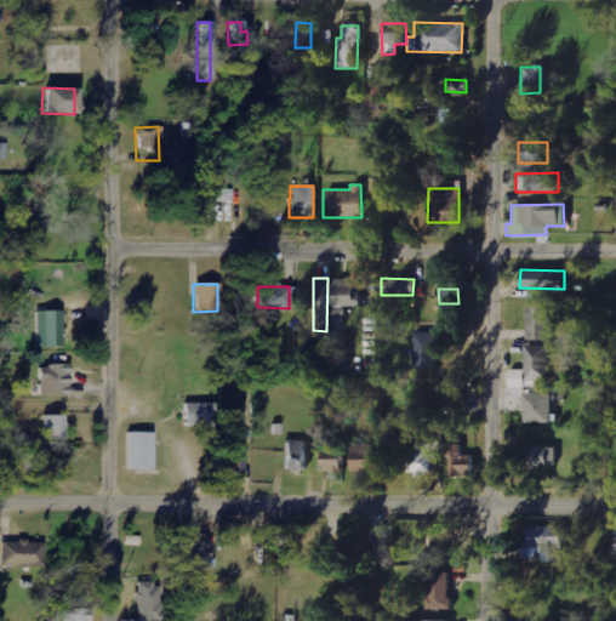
[(524,302),(524,340),(549,340),(548,302),(524,302)]
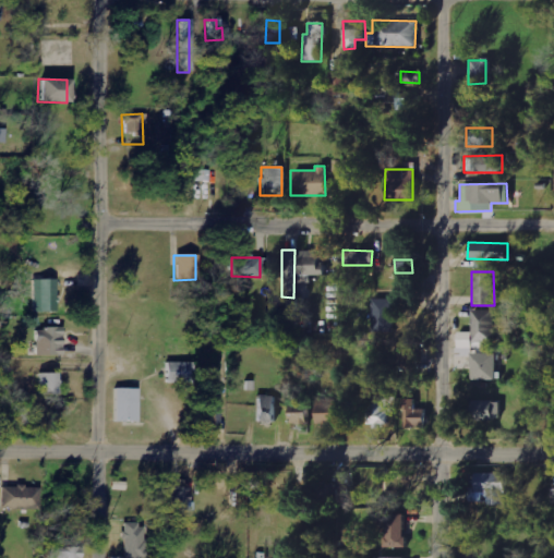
[(52,279),(28,279),(29,313),(53,312),(52,279)]
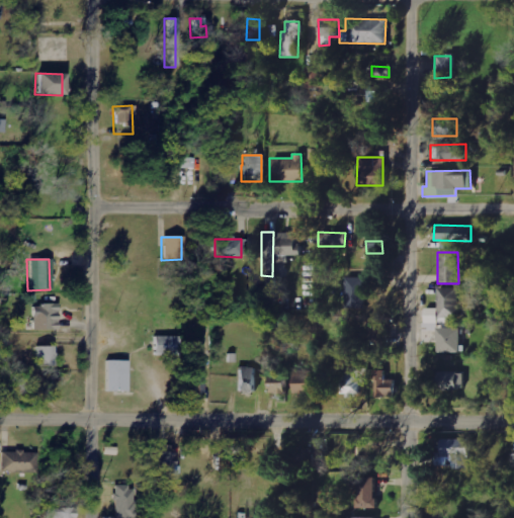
[(457,288),(436,287),(435,310),(424,310),(424,329),(435,329),(435,318),(456,319),(457,288)]
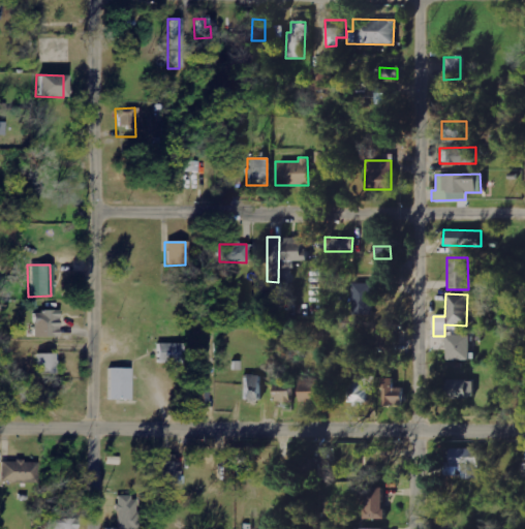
[(30,312),(31,338),(56,338),(56,311),(30,312)]
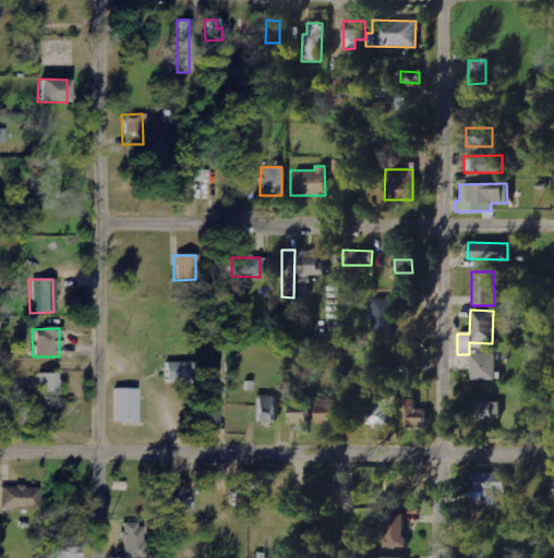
[(410,347),(396,347),(396,370),(410,370),(410,347)]
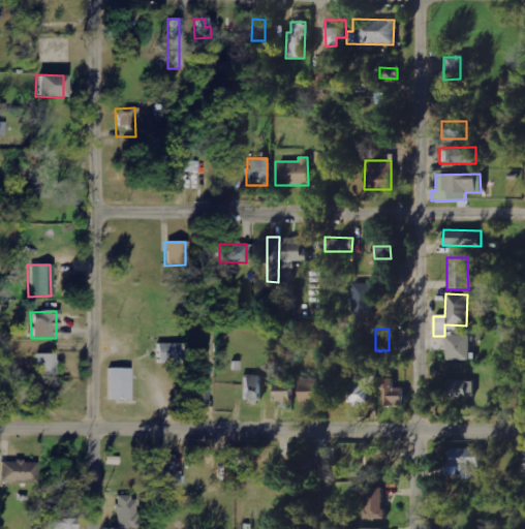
[(468,360),(468,335),(444,335),(444,361),(468,360)]
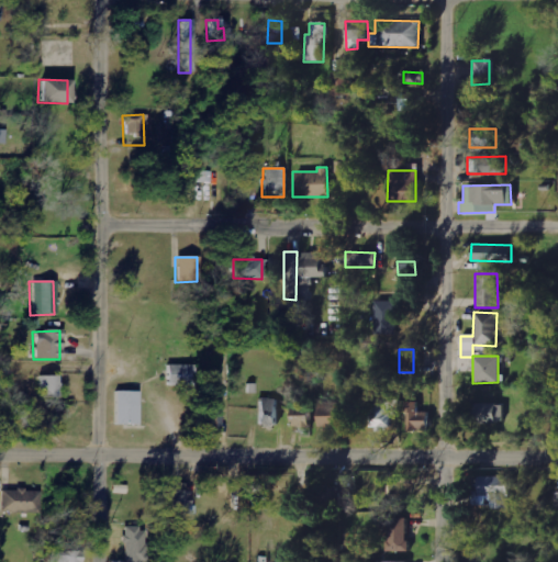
[(164,385),(191,386),(192,366),(165,364),(164,385)]
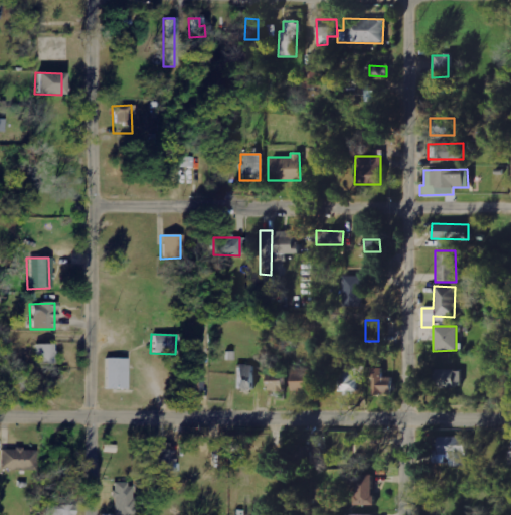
[(33,364),(51,364),(50,344),(32,345),(33,364)]
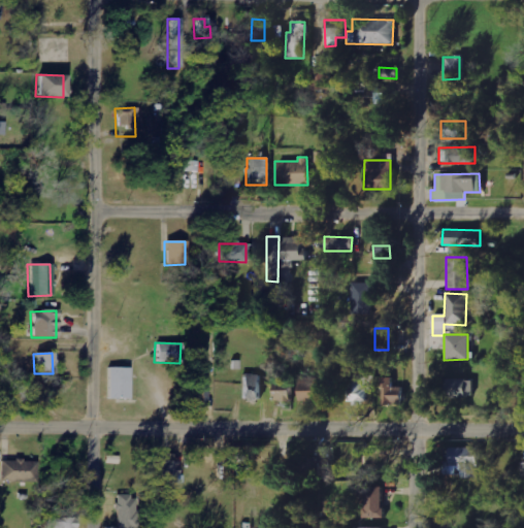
[(105,399),(126,399),(127,368),(105,367),(105,399)]
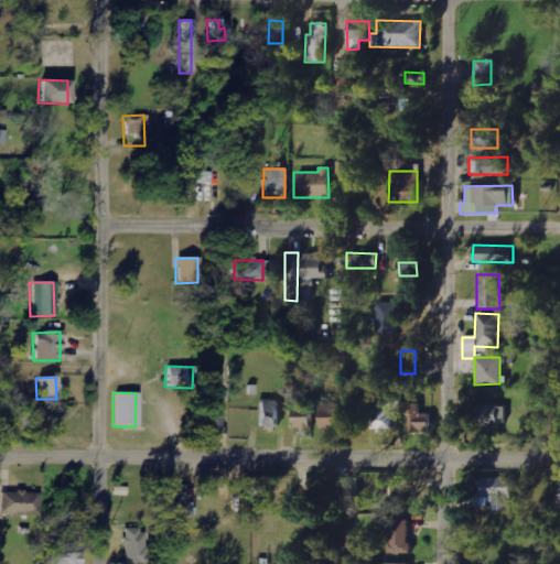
[(276,426),(277,400),(258,400),(257,426),(276,426)]
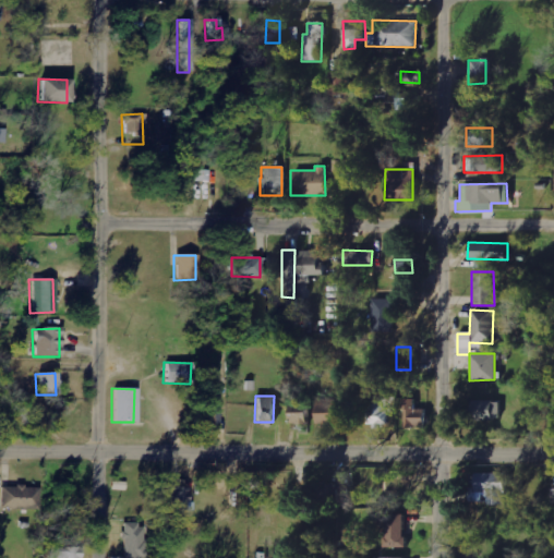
[(388,424),(388,397),(365,396),(365,424),(388,424)]
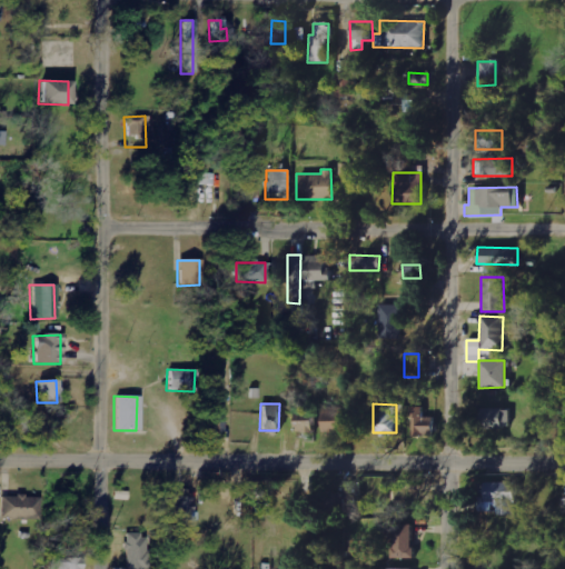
[(221,405),(207,405),(206,433),(220,433),(221,405)]
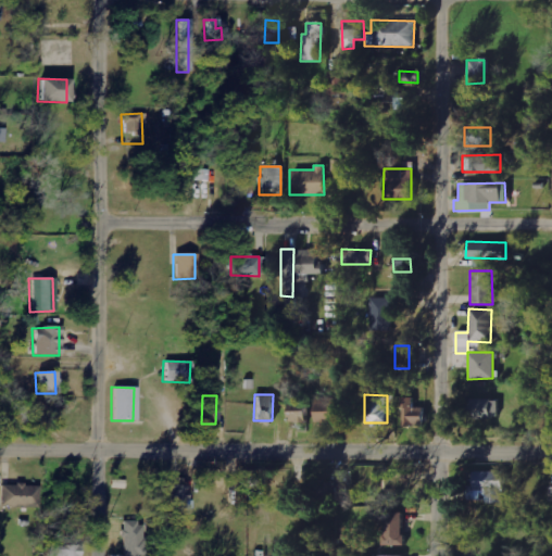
[(313,396),(314,422),(335,422),(335,395),(313,396)]
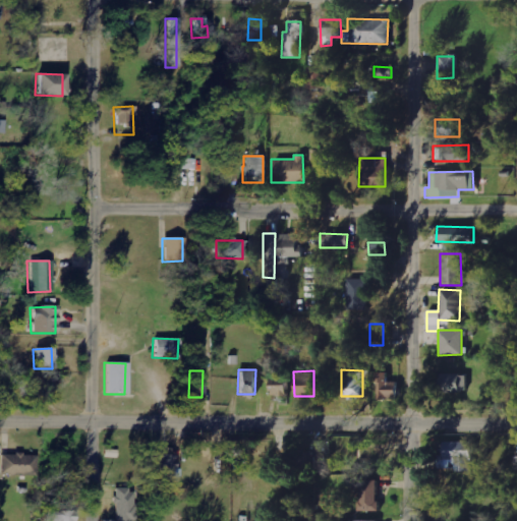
[(385,372),(375,372),(375,399),(394,399),(394,382),(385,382),(385,372)]
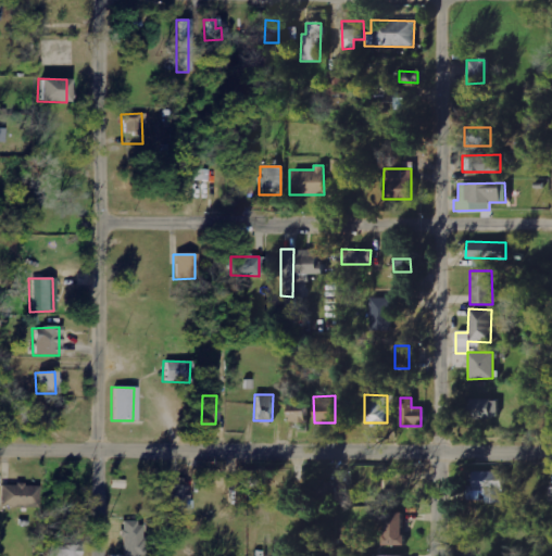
[(469,418),(497,418),(496,399),(468,400),(469,418)]
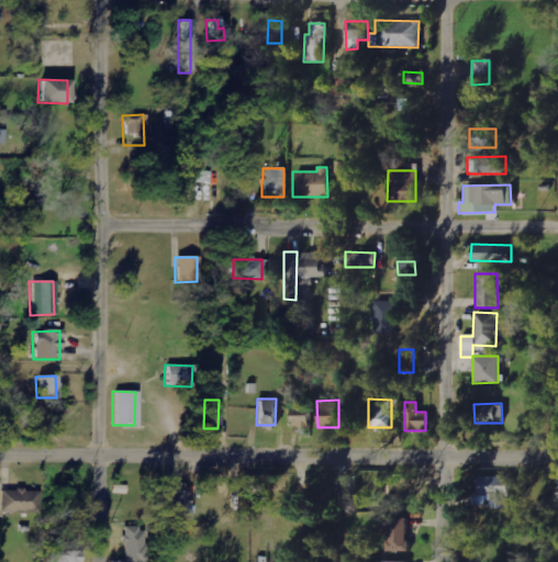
[(308,427),(308,407),(290,407),(289,427),(308,427)]
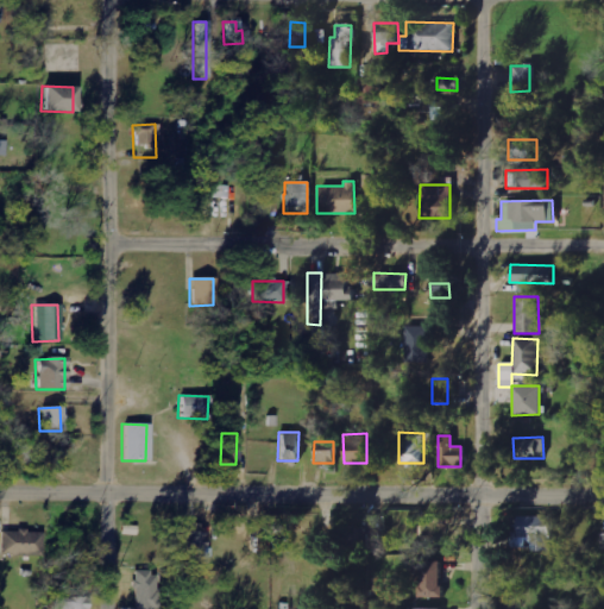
[(549,515),(514,516),(515,547),(532,547),(532,551),(551,551),(549,515)]
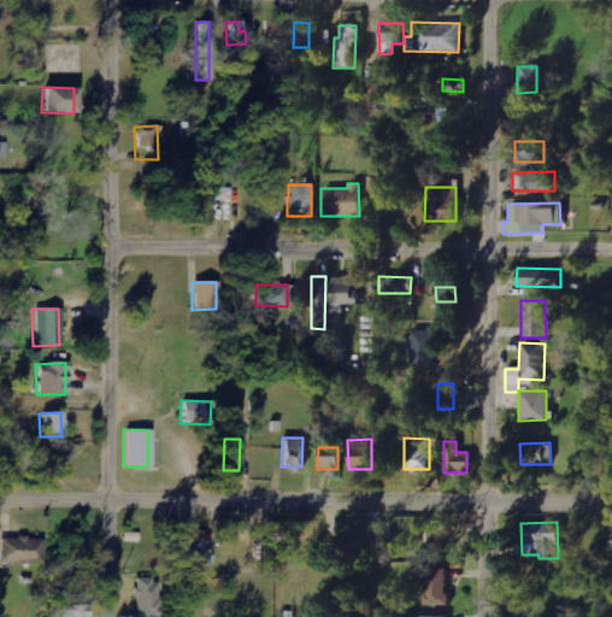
[(204,532),(186,532),(184,568),(210,568),(211,552),(204,552),(204,532)]
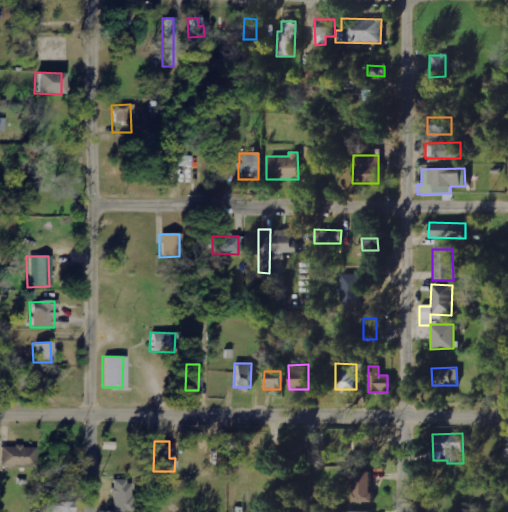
[(0,466),(31,465),(31,446),(0,447),(0,466)]
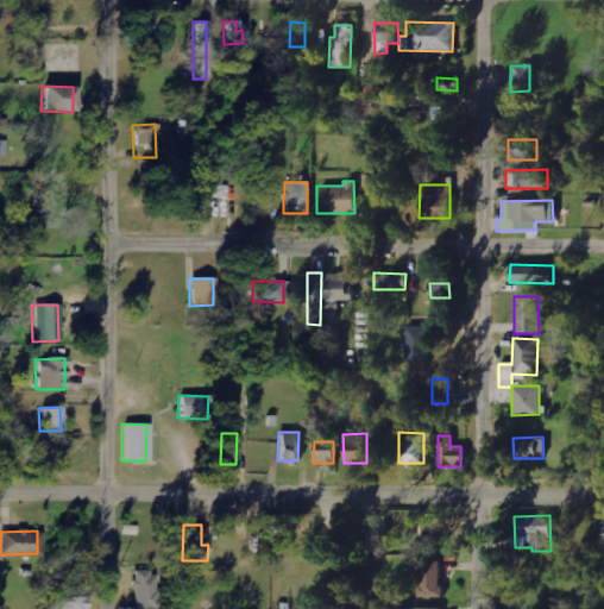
[(438,560),(415,562),(416,597),(439,596),(438,560)]
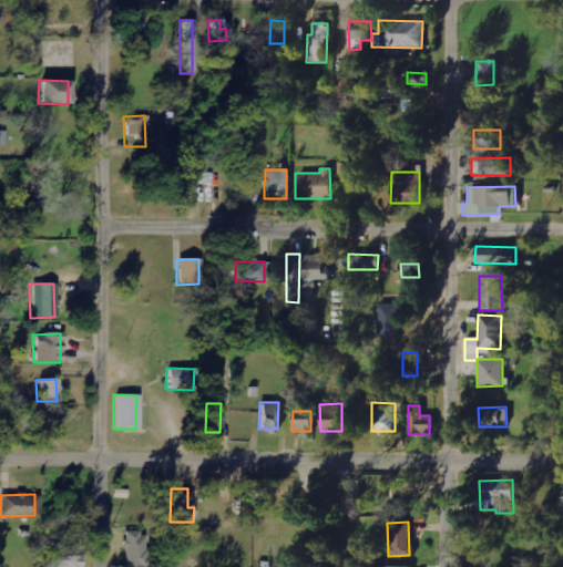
[(122,566),(143,566),(144,533),(123,533),(122,566)]
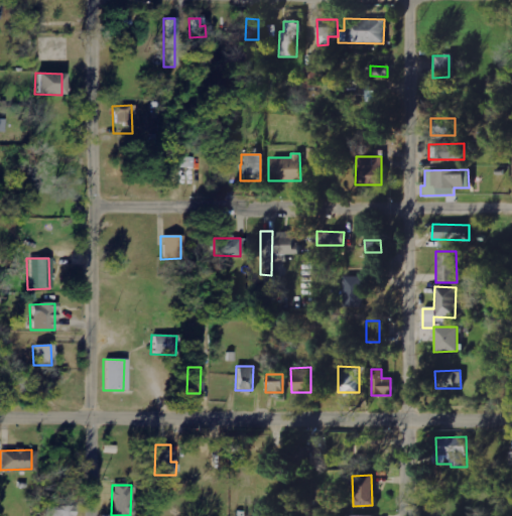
[(45,515),(72,515),(73,507),(46,506),(45,515)]
